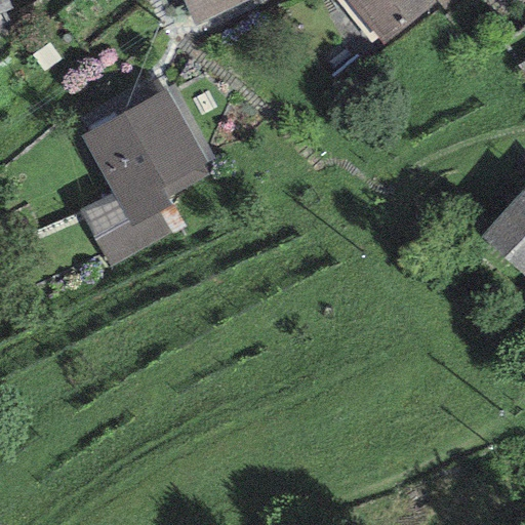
[(0,0),(0,14),(11,10),(7,0),(0,0)]
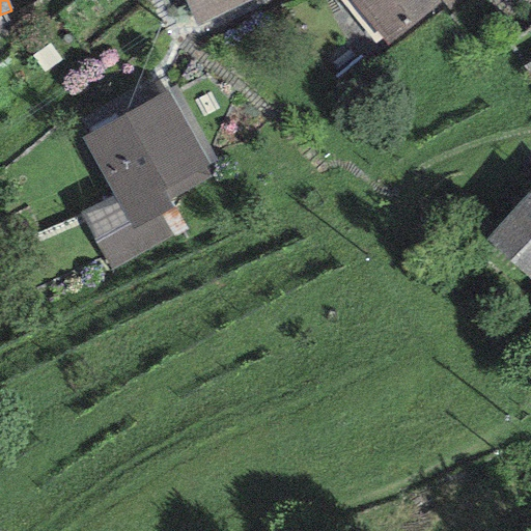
[(186,0),(198,25),(250,0),(186,0)]
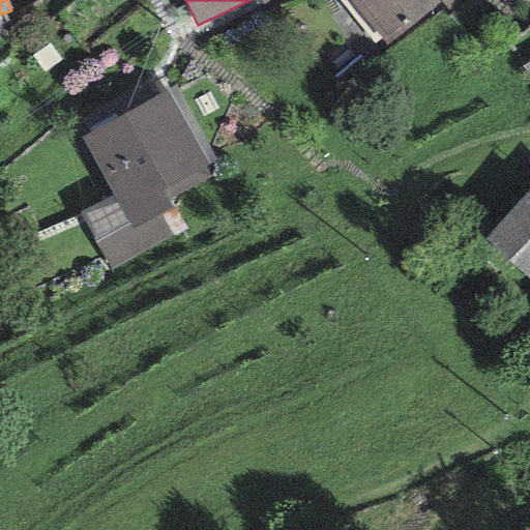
[(348,0),(386,46),(438,3),(435,0),(348,0)]
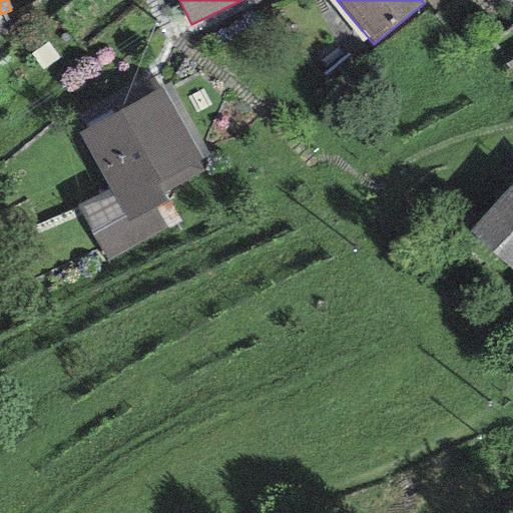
[(421,0),(424,3),(433,12),(450,0),(421,0)]
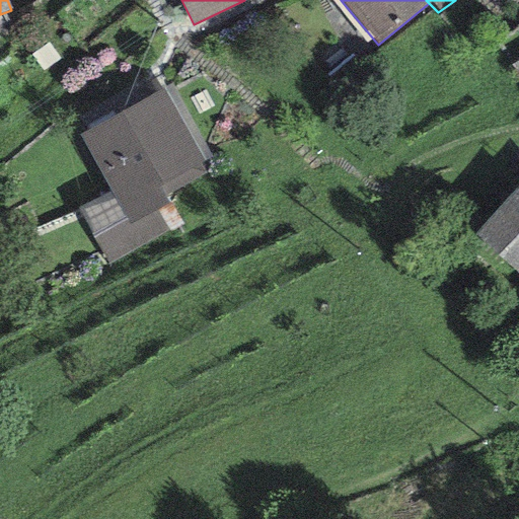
[(163,88),(78,135),(109,192),(78,209),(106,266),(183,225),(165,195),(208,173),(205,163),(163,88)]
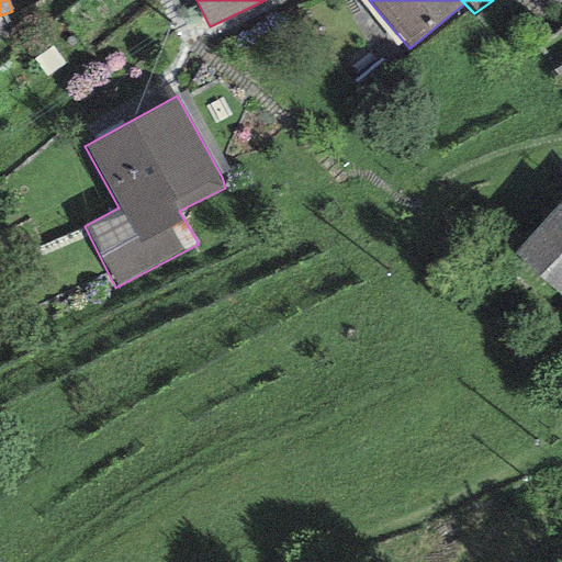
[(561,294),(561,201),(514,255),(560,298),(561,294)]
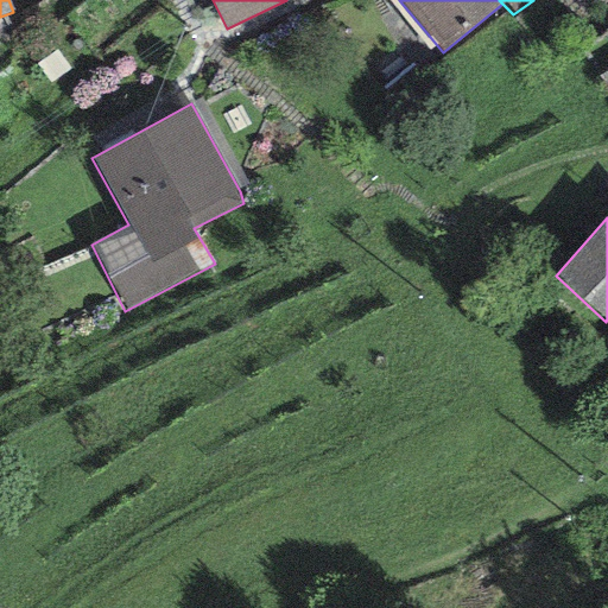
All buildings are outlined.
